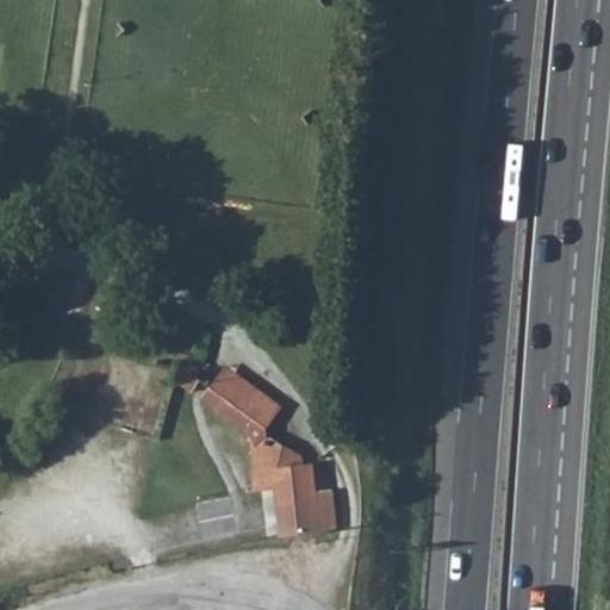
[(170,398),(193,412),(201,399),(193,392),(201,380),(180,363),(170,398)]
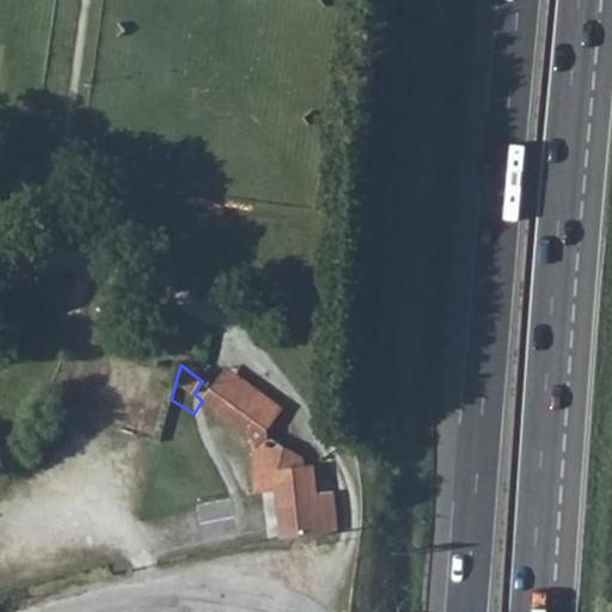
[(216,384),(273,424),(282,410),(226,369),(216,384)]
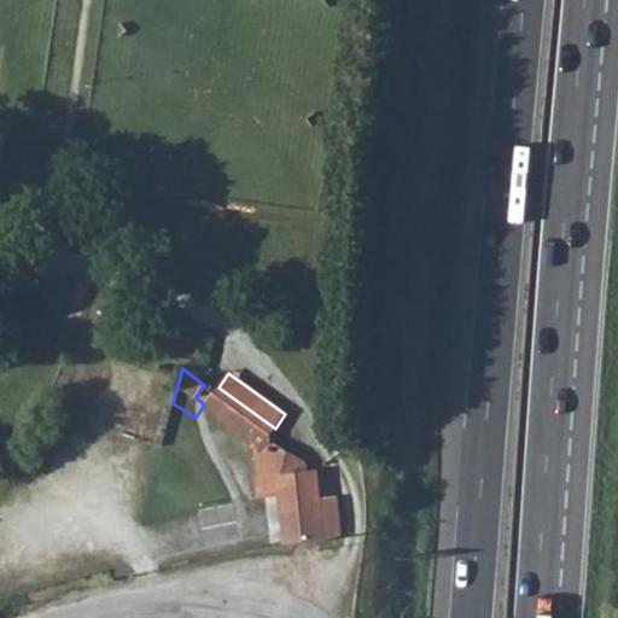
[(196,397),(204,404),(233,427),(257,452),(257,479),(278,478),(279,494),(319,487),(318,468),(307,470),(305,461),(272,441),(272,433),(214,392),(204,385),(196,397)]
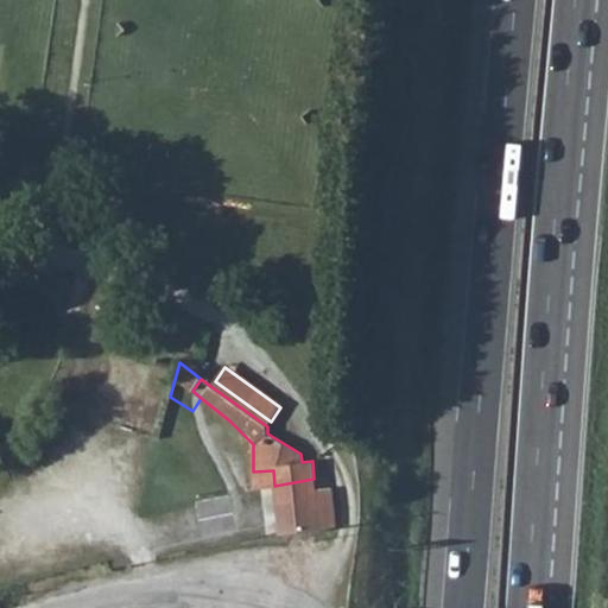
[(210,386),(267,426),(271,422),(215,381),(210,386)]
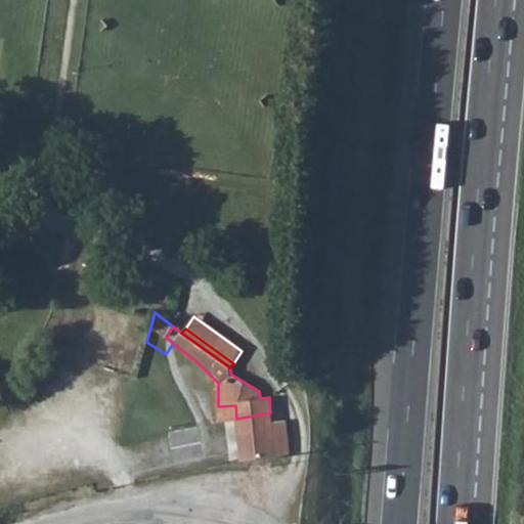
[(218,406),(219,421),(236,419),(235,405),(218,406)]
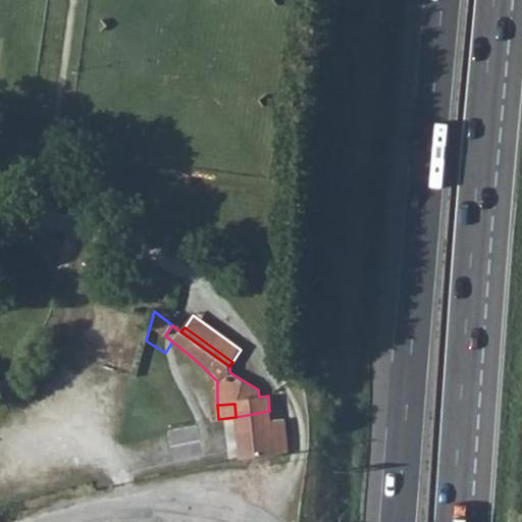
[(236,417),(241,458),(274,453),(270,421),(269,411),(236,417)]
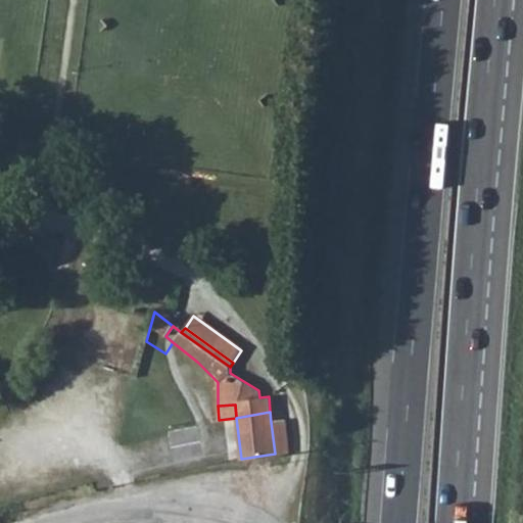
[(286,422),(271,422),(275,454),(289,452),(286,422)]
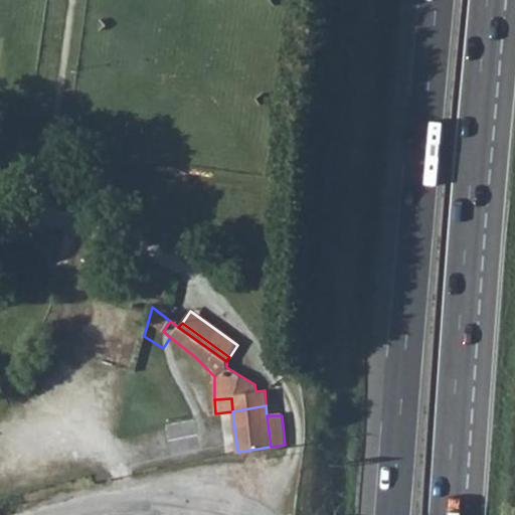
All buildings are outlined.
